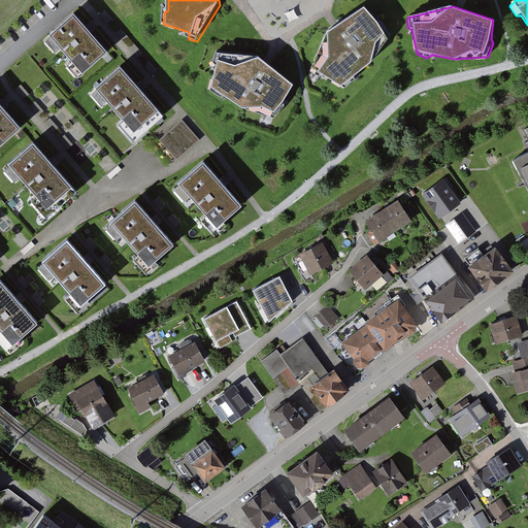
[(327,33),(310,71),(320,77),(323,75),(345,89),(354,83),(355,76),(374,61),(391,37),(385,25),(378,23),(364,7),(327,33)]
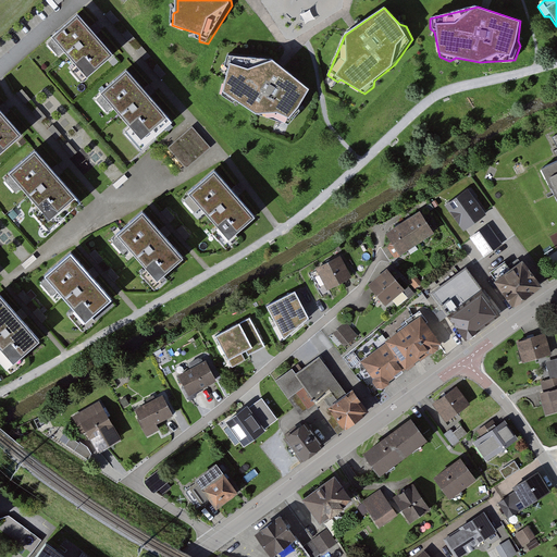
[(114,54),(77,13),(50,37),(52,39),(47,44),(58,56),(64,54),(74,64),(71,71),(82,83),(114,54)]
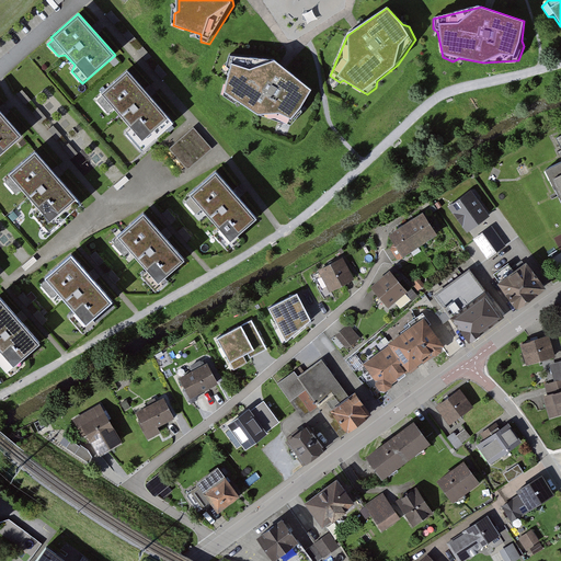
[(304,109),(315,91),(274,63),(227,59),(226,70),(229,72),(224,99),(233,106),(240,104),(261,117),(294,126),(306,112),(304,109)]
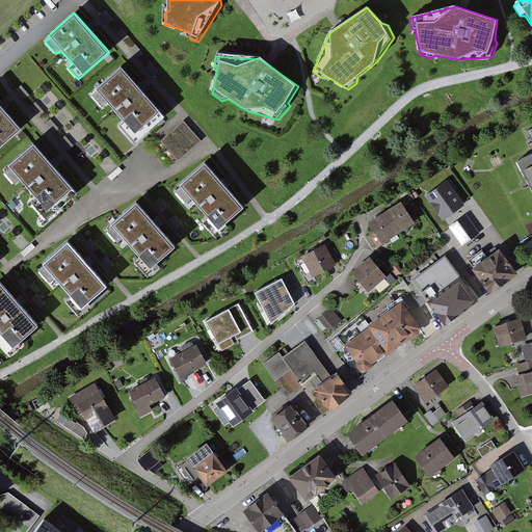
[(165,117),(121,68),(96,90),(97,92),(92,97),(103,108),(108,107),(124,124),(120,127),(135,144),(165,117)]
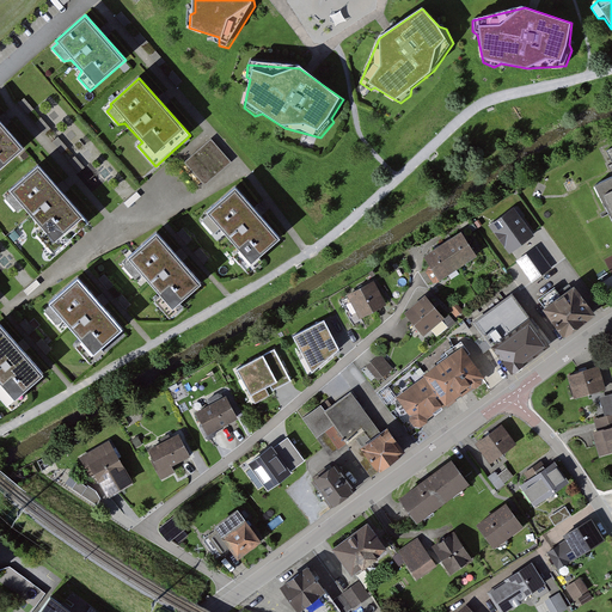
[(0,169),(25,145),(0,115),(0,169)]
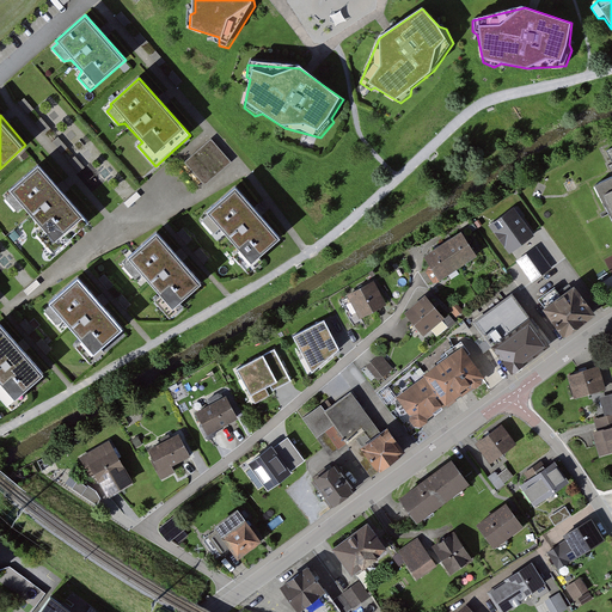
[(231,163),(210,139),(184,161),(204,185),(231,163)]
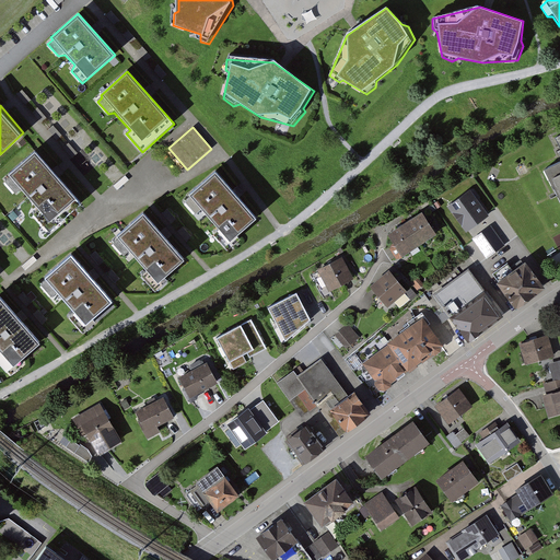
[(83,202),(34,149),(8,172),(10,174),(6,179),(16,191),(23,190),(37,207),(35,212),(50,231),(83,202)]
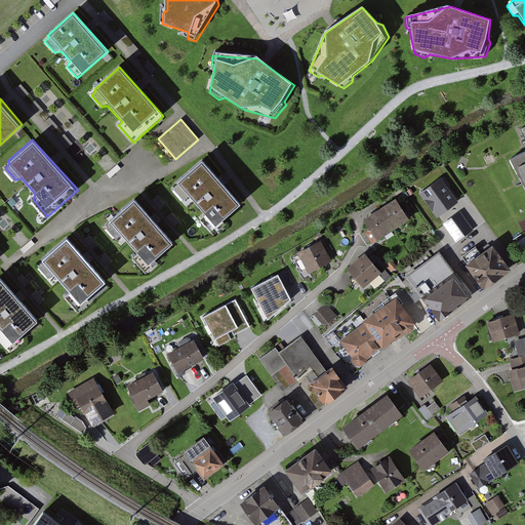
[(524,152),(509,161),(524,191),(524,193),(523,195),(524,199),(524,152)]
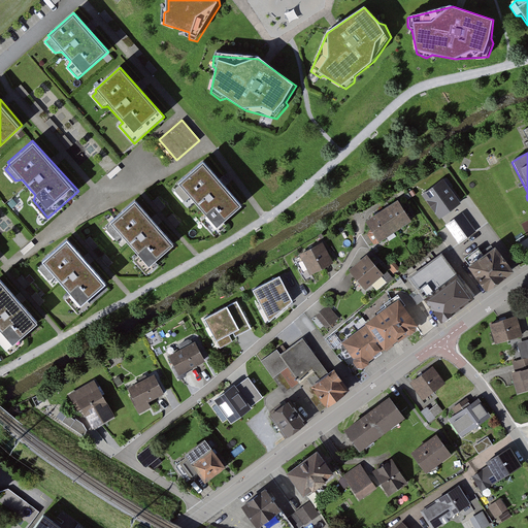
[(241,205),(203,162),(177,185),(178,187),(175,191),(186,203),(191,201),(205,218),(201,223),(213,238),(229,226),(225,221),(241,205)]
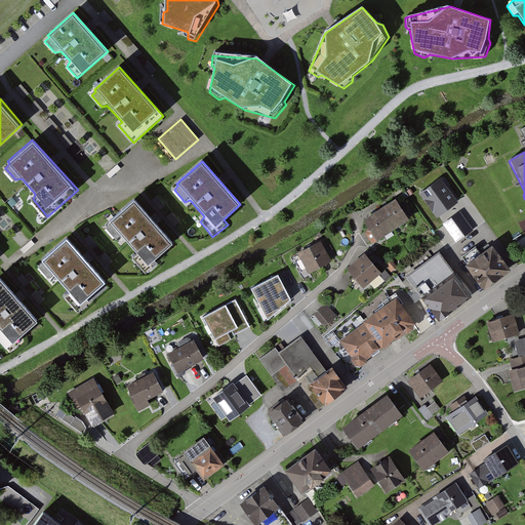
[(441,178),(418,195),(435,218),(457,203),(441,178)]
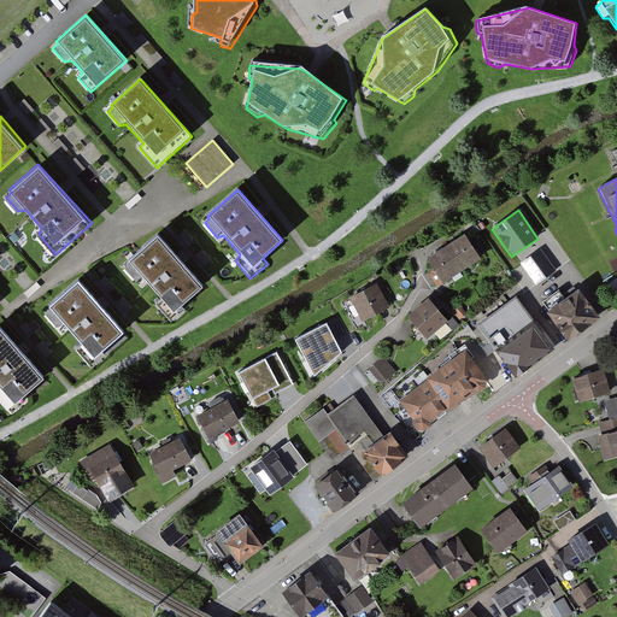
[(204,286),(159,233),(129,259),(131,262),(125,266),(137,280),(146,280),(162,298),(159,303),(172,318),(188,305),(186,303),(204,286)]
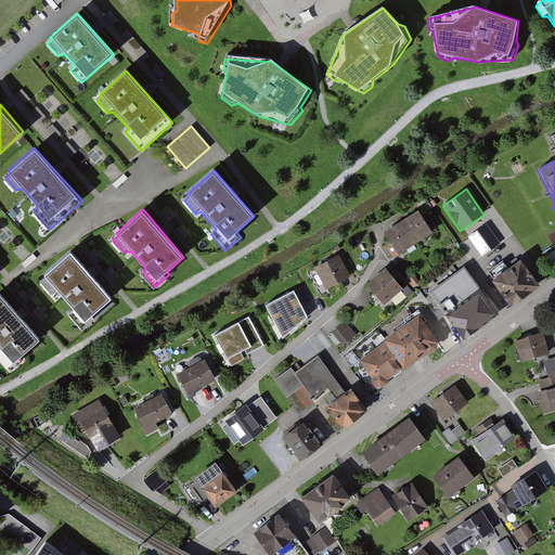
[(416,211),(382,234),(397,257),(431,235),(416,211)]
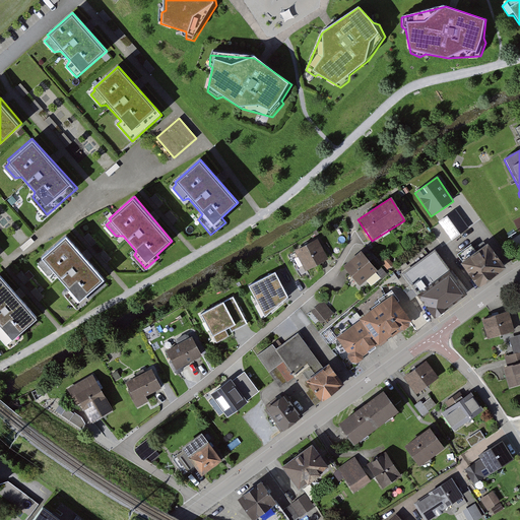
[(456,210),(440,221),(453,241),(469,230),(456,210)]
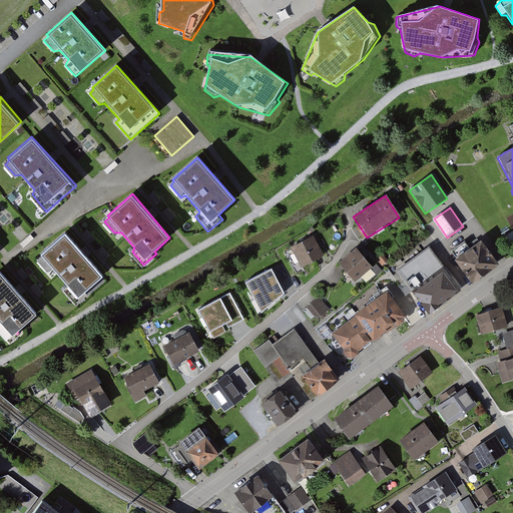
[(102,276),(64,230),(40,252),(40,254),(37,259),(46,270),(54,271),(67,285),(62,289),(76,304),(89,294),(86,290),(102,276)]
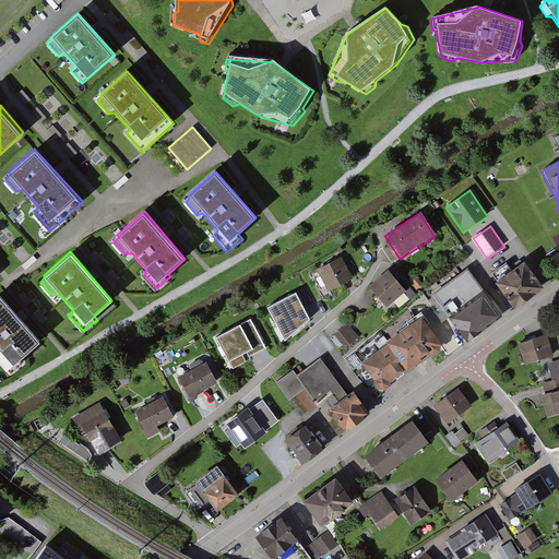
[(525,257),(495,278),(513,305),(544,283),(525,257)]
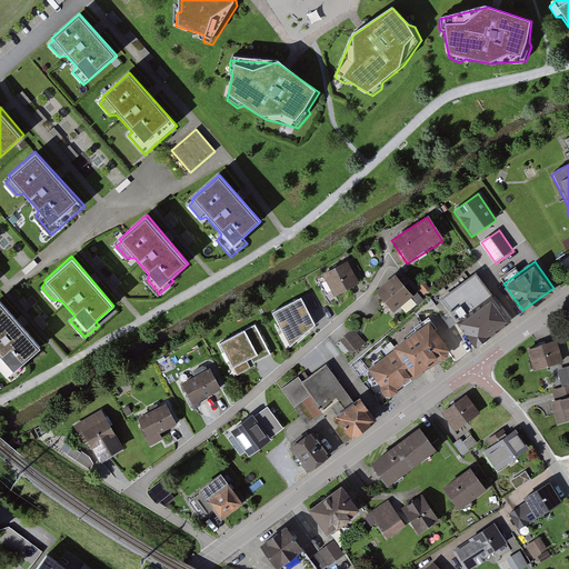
[(346,262),(321,276),(332,297),(357,285),(346,262)]
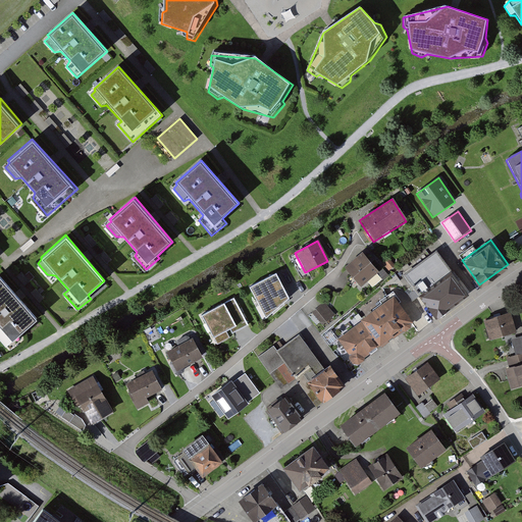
[(435,253),(403,276),(433,320),(467,298),(435,253)]
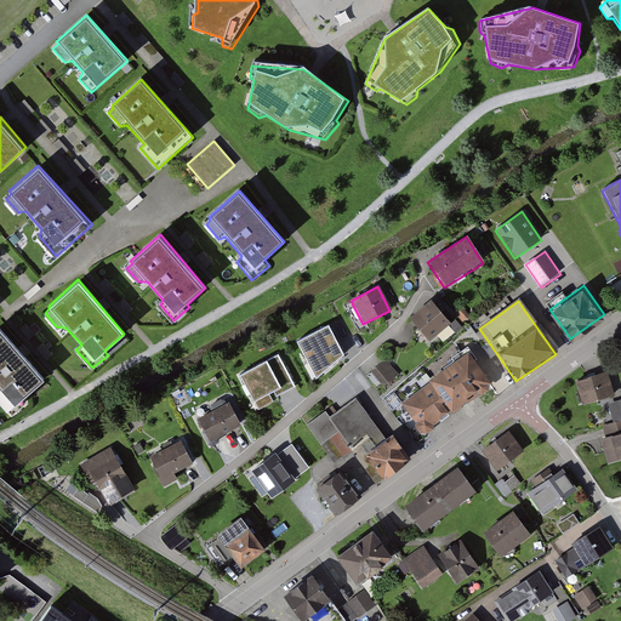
[(448,324),(429,302),(408,319),(426,342),(448,324)]
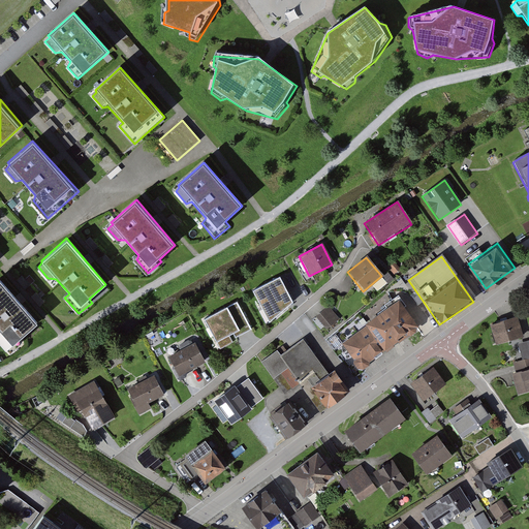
[(279,274),(252,287),(262,308),(289,293),(279,274)]
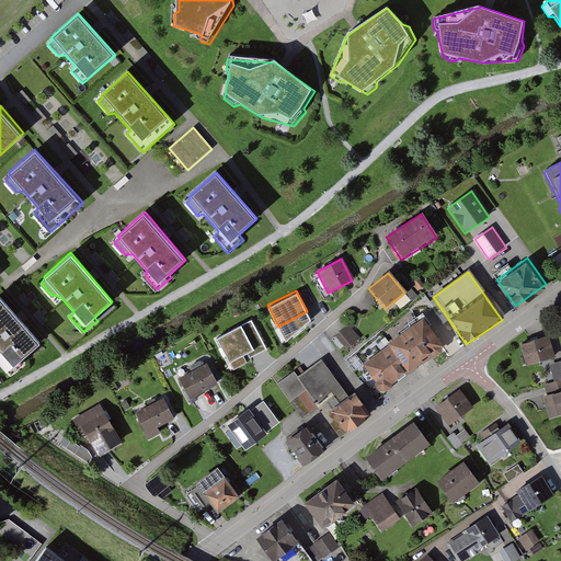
[(42,343),(1,296),(0,297),(0,363),(9,373),(42,343)]
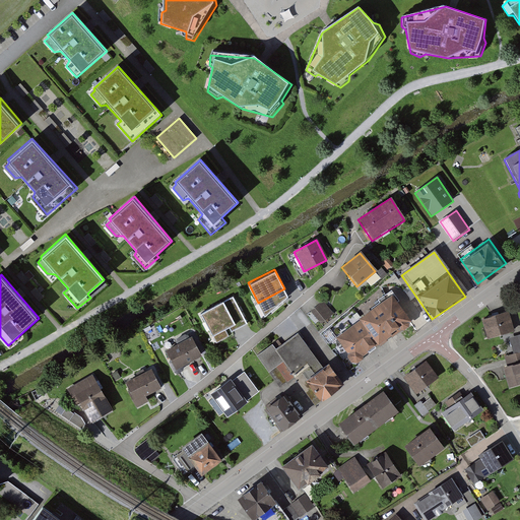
[(391,296),(356,320),(359,322),(377,348),(379,350),(412,327),(391,296)]
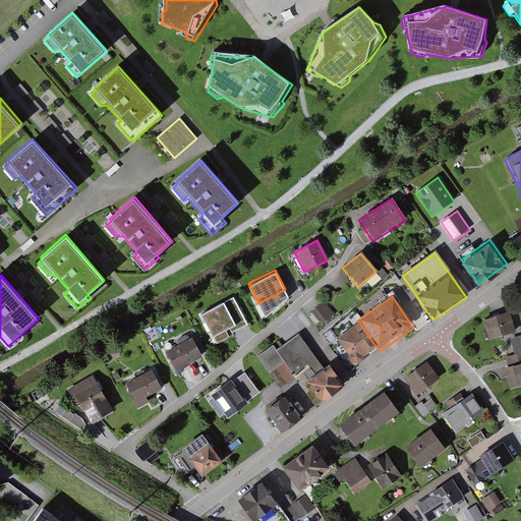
[(233,302),(208,315),(218,336),(243,323),(233,302)]
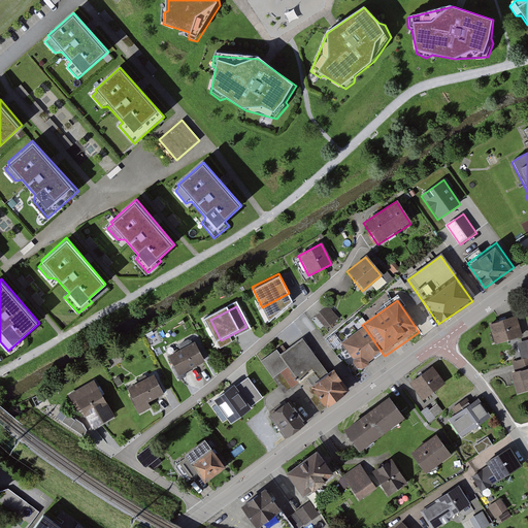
[(329,306),(316,317),(326,330),(339,320),(329,306)]
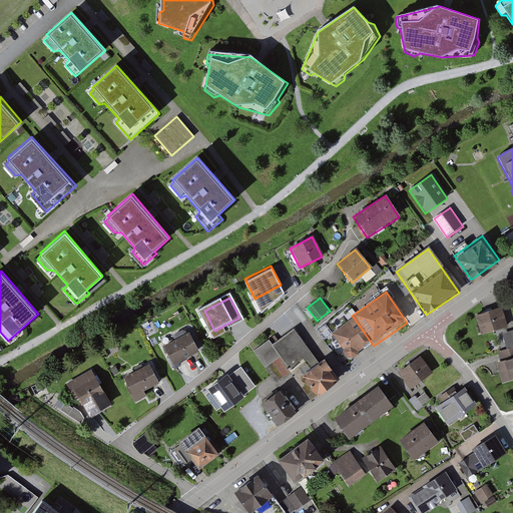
[(500,309),(476,316),(482,337),(506,330),(500,309)]
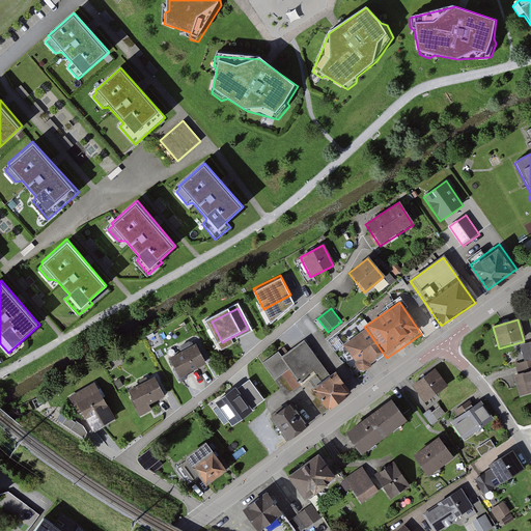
[(366,329),(341,346),(360,372),(385,356),(366,329)]
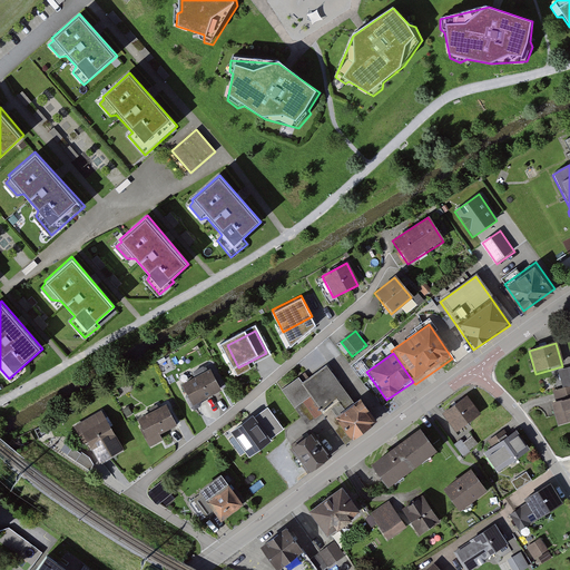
[(297,380),(281,392),(294,411),(311,400),(346,448),(375,426),(357,402),(354,405),(326,367),(302,385),(297,380)]
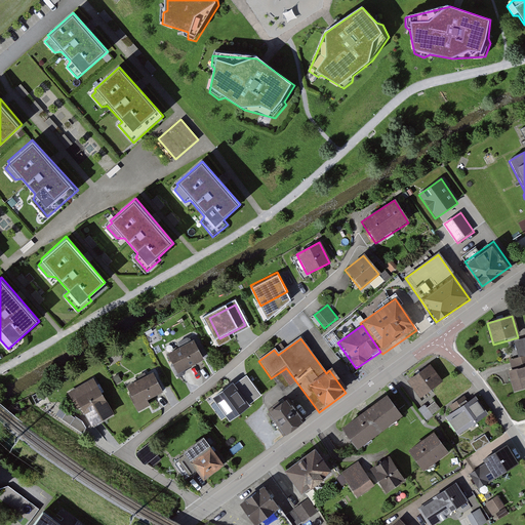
[(524,339),(514,344),(518,359),(524,357),(524,339)]
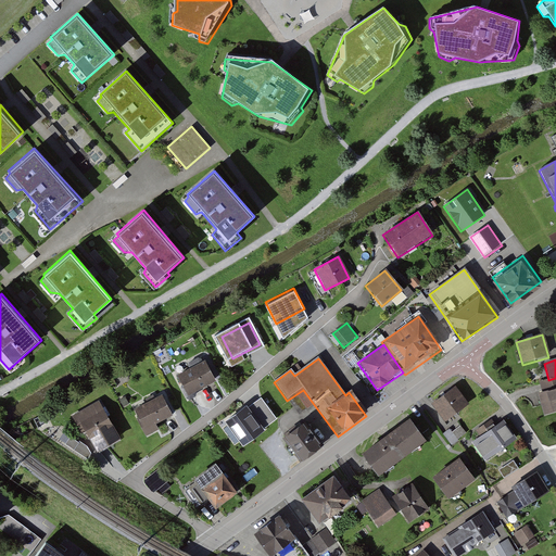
[(204,363),(176,377),(187,397),(215,383),(204,363)]
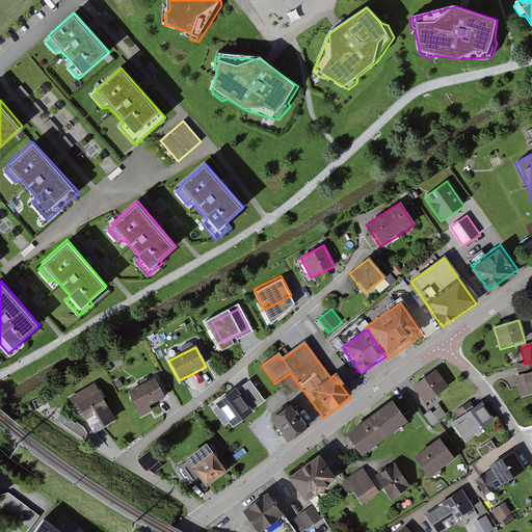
[(436,369),(414,384),(427,402),(449,387),(436,369)]
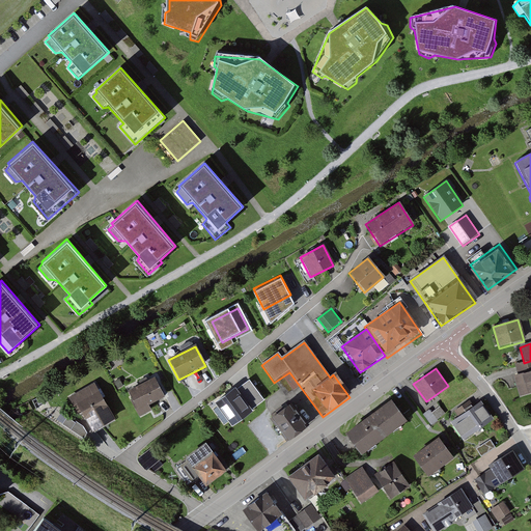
[(530,371),(513,378),(520,397),(530,394),(530,371)]
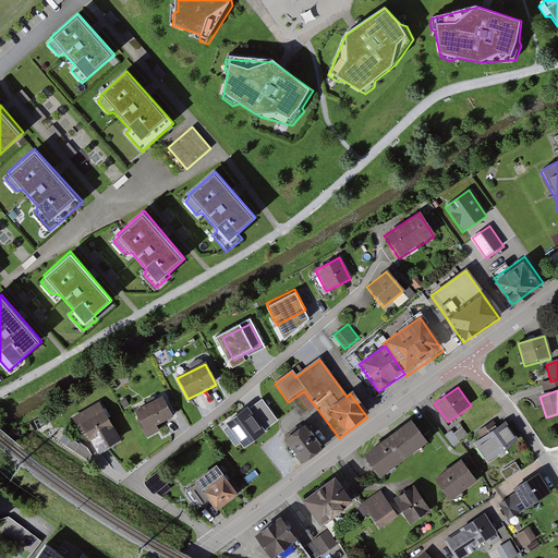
[(160,398),(133,412),(146,438),(158,433),(155,427),(171,419),(160,398)]
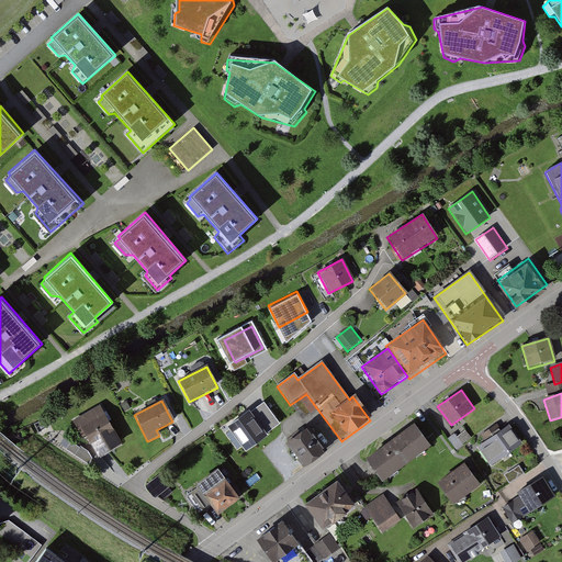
[(234,427),(227,431),(237,446),(243,442),(245,446),(279,422),(266,402),(251,412),(249,408),(231,422),(234,427)]
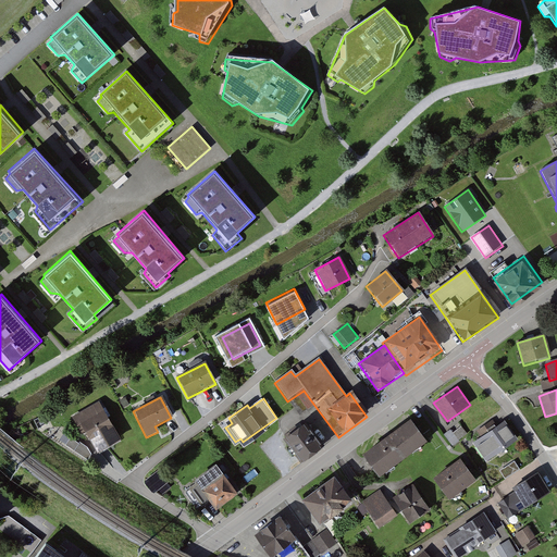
[(98,403),(71,418),(79,434),(83,433),(95,455),(119,441),(98,403)]
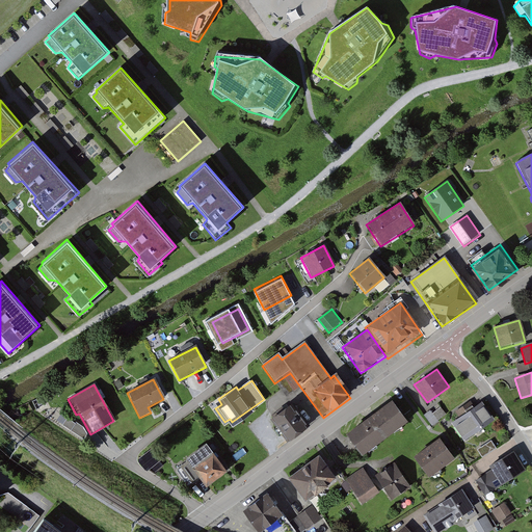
[(459,416),(453,421),(466,440),(496,419),(482,400),(475,404),(472,400),(456,410),(459,416)]
